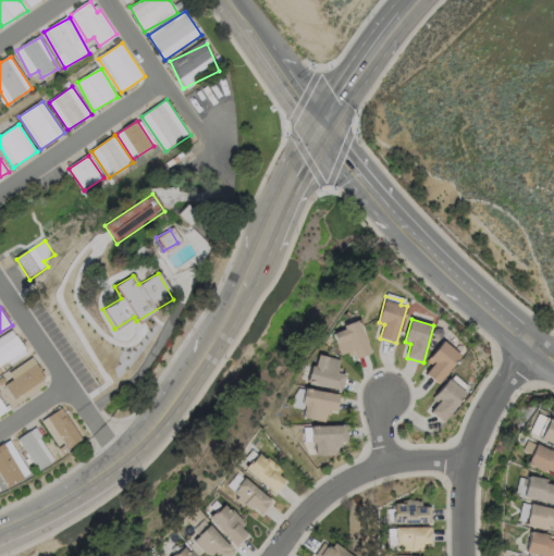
[(353,351),(356,359),(372,354),(360,322),(332,332),(342,356),(353,351)]
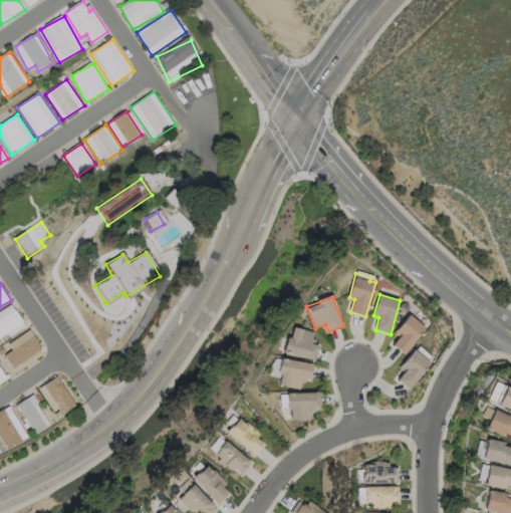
[(27,326),(12,304),(0,312),(0,338),(8,333),(11,338),(27,326)]
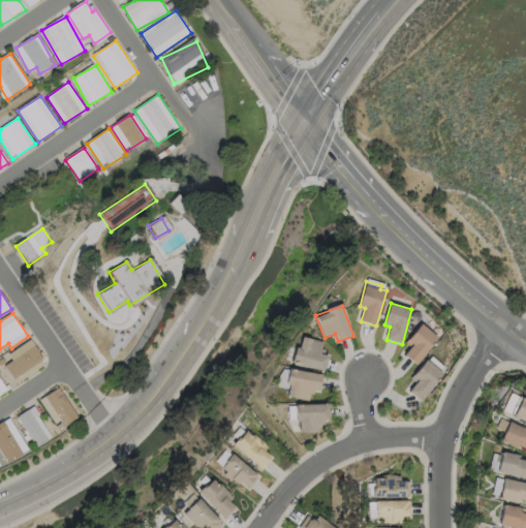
[(413,345),(404,356),(418,366),(439,338),(422,324),(408,341),(413,345)]
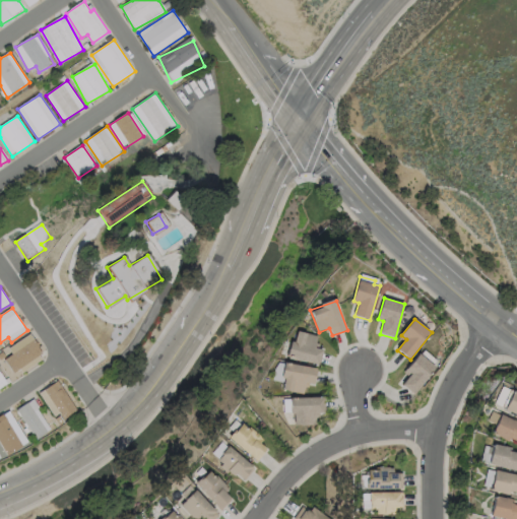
[(288,358),(320,365),(324,349),(316,347),(318,336),(295,331),(288,358)]
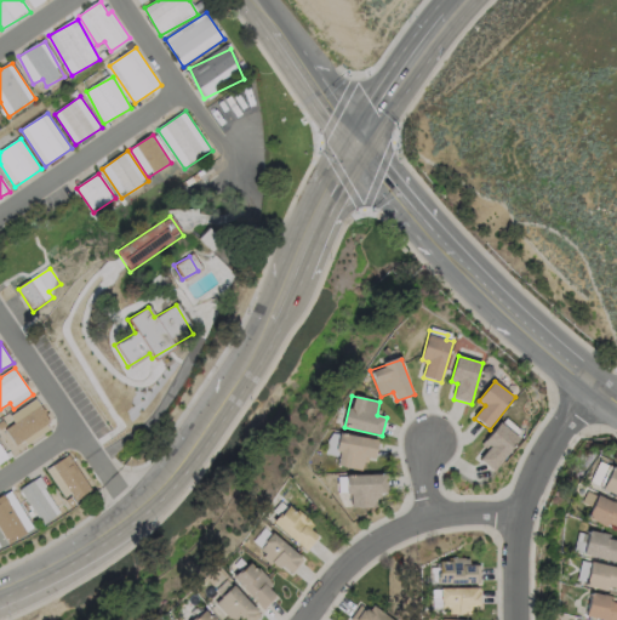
[(13,443),(51,426),(40,400),(11,415),(15,425),(7,428),(13,443)]
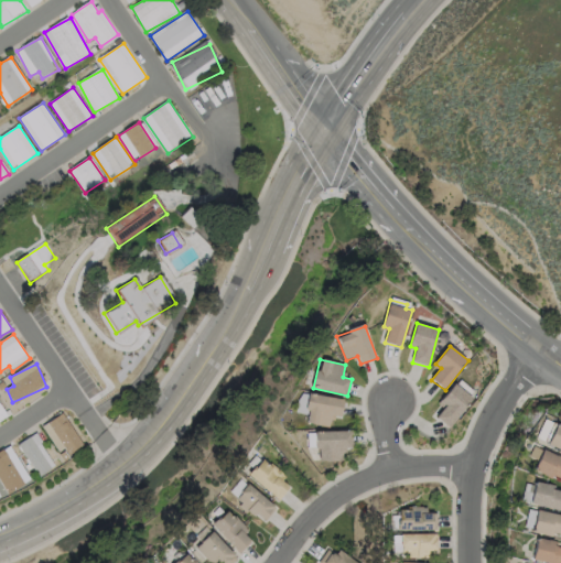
[(437,418),(450,429),(477,393),(460,379),(441,402),(446,407),(437,418)]
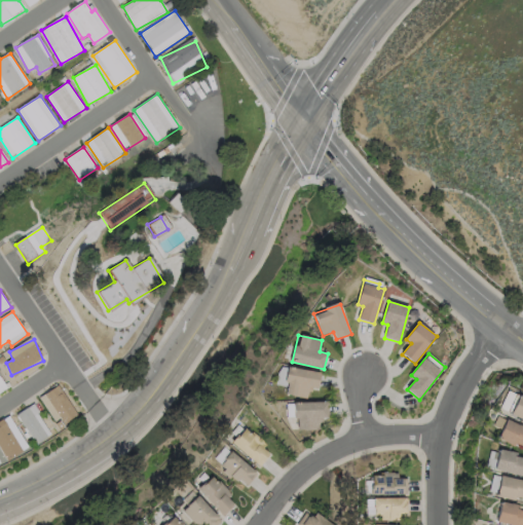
[(318,388),(321,373),(289,368),(285,395),(308,399),(309,387),(318,388)]
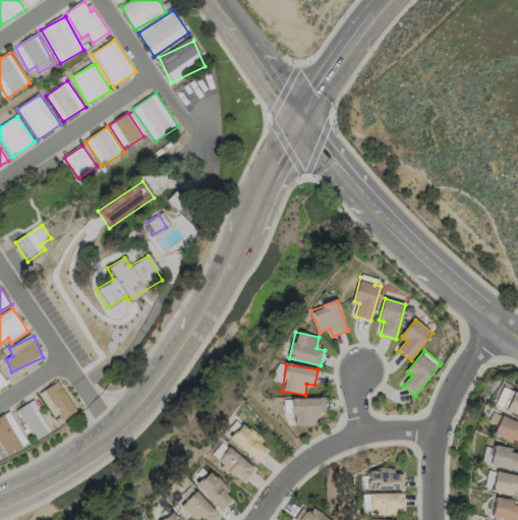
[(0,391),(8,387),(0,370),(0,391)]
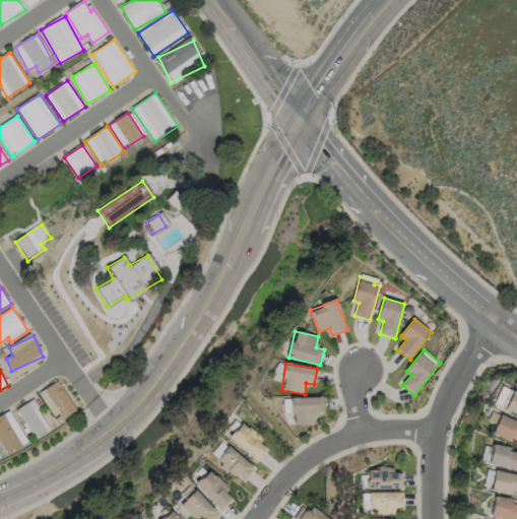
[(75,410),(60,382),(41,392),(56,420),(75,410)]
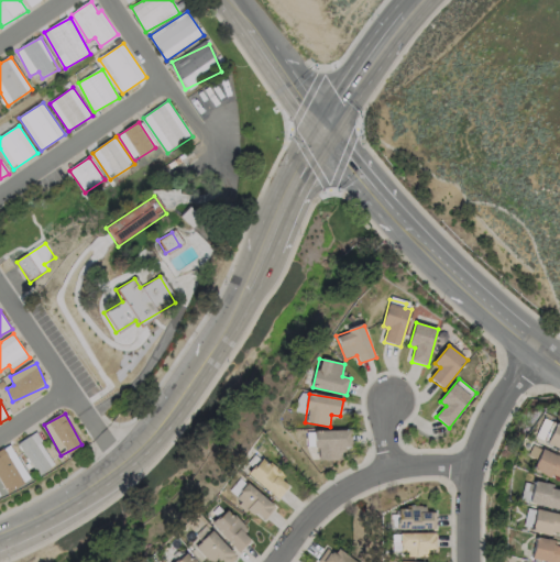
[(559,428),(553,426),(547,447),(559,450),(559,428)]
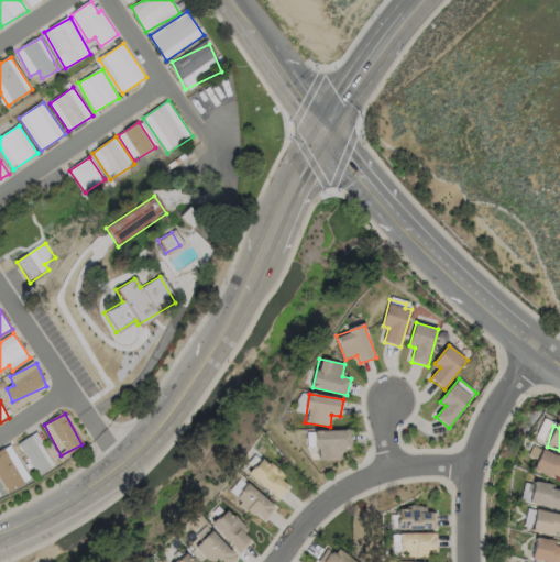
[(342,461),(342,448),(351,448),(351,431),(317,431),(317,461),(342,461)]
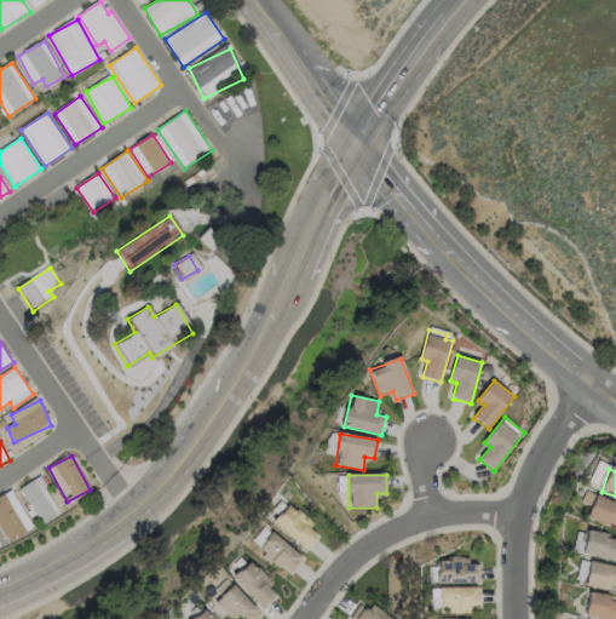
[(21,489),(44,525),(63,513),(40,477),(21,489)]
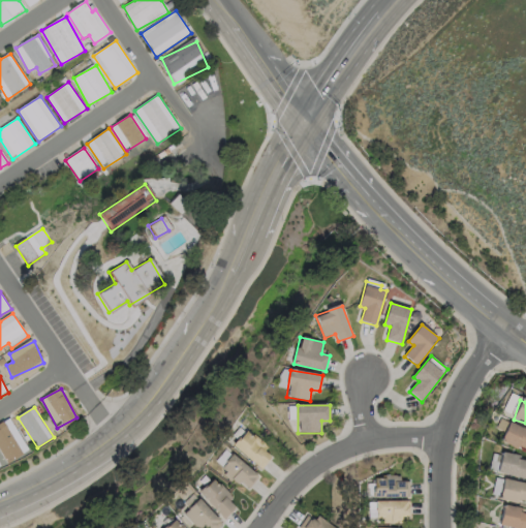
[(525,429),(507,424),(500,442),(519,448),(520,447),(525,449),(525,429)]
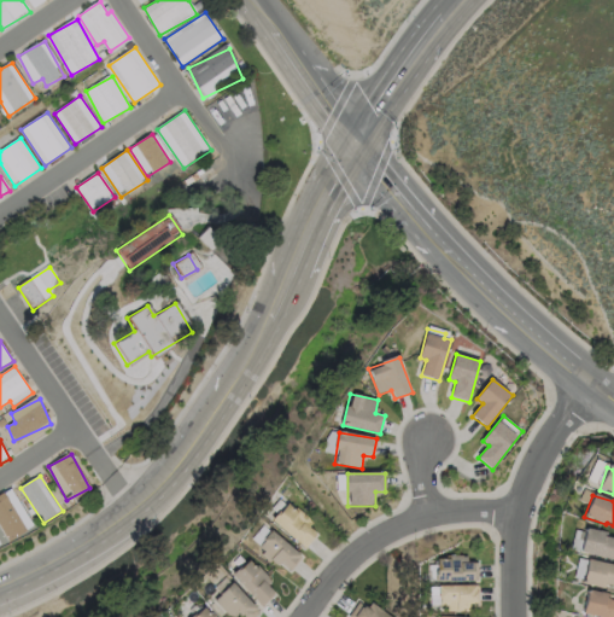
[(319,536),(288,505),(275,518),(304,549),(319,536)]
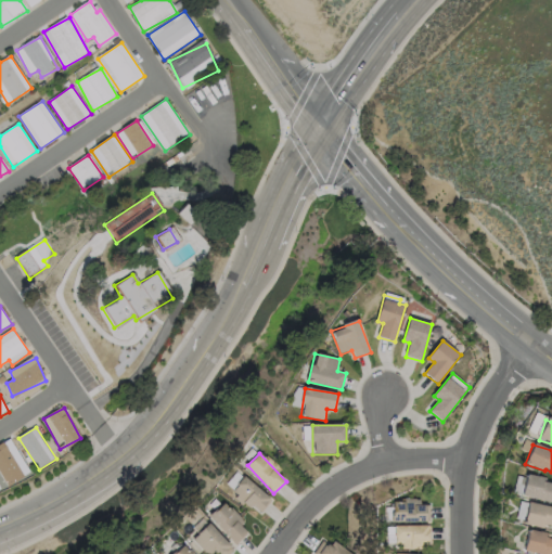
[(235,490),(244,476),(238,473),(229,486),(235,490)]
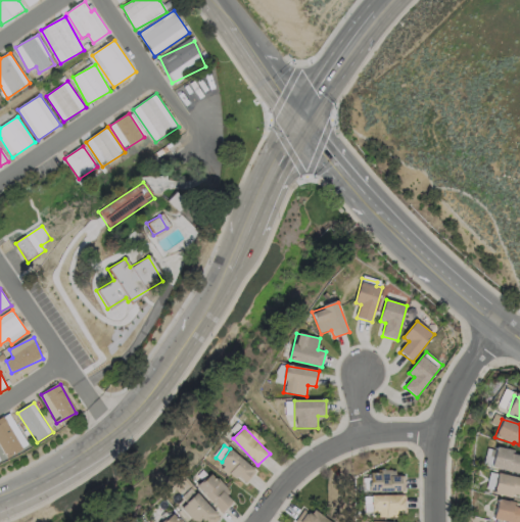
[(519,453),(497,448),(491,468),(519,473),(519,453)]
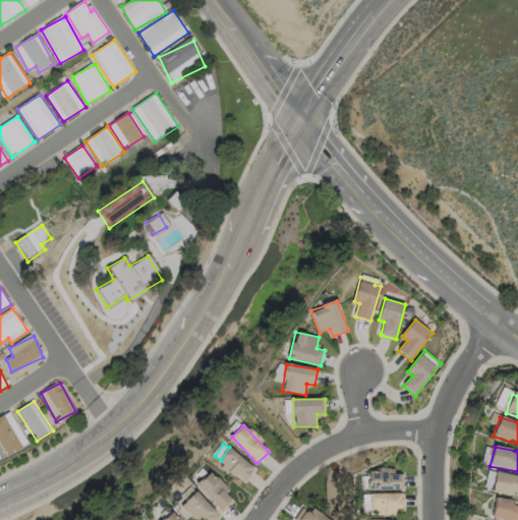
[(244,483),(256,469),(231,448),(219,462),(244,483)]
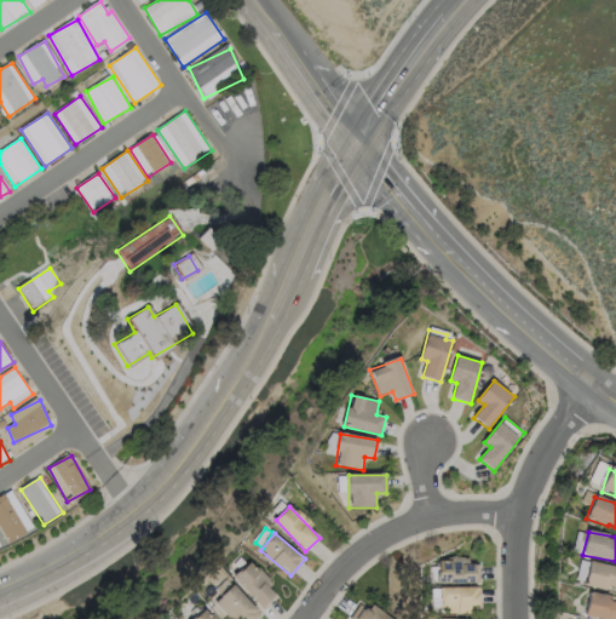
[(270,588),(274,584),(252,560),(235,577),(264,608),(277,596),(270,588)]
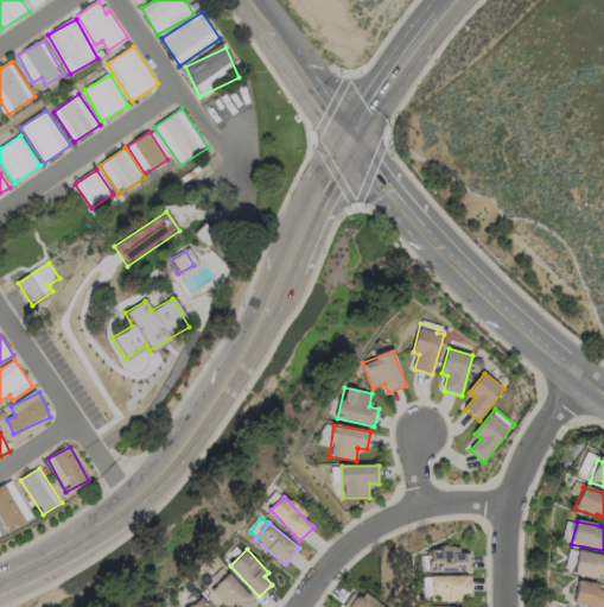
[(428,549),(428,573),(471,571),(471,554),(459,554),(459,549),(428,549)]
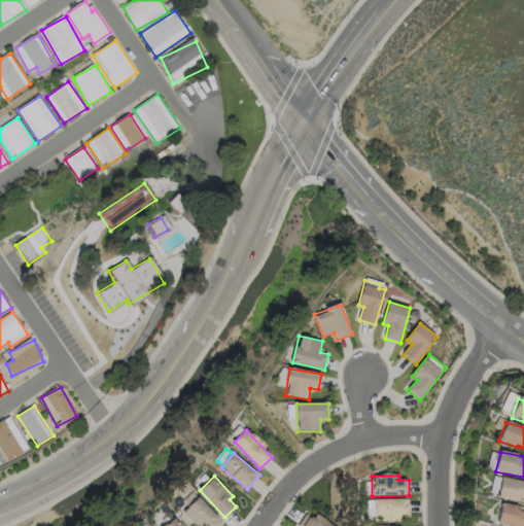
[(523,481),(502,478),(498,496),(523,500),(523,481)]
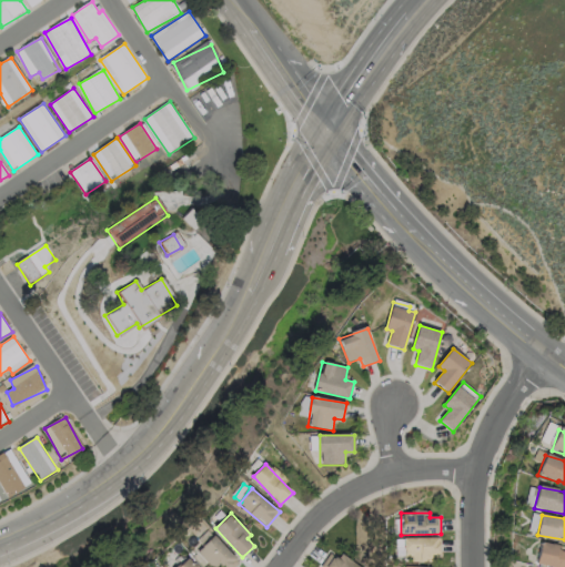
[(238,566),(241,564),(215,536),(198,552),(211,566),(220,566),(238,566)]
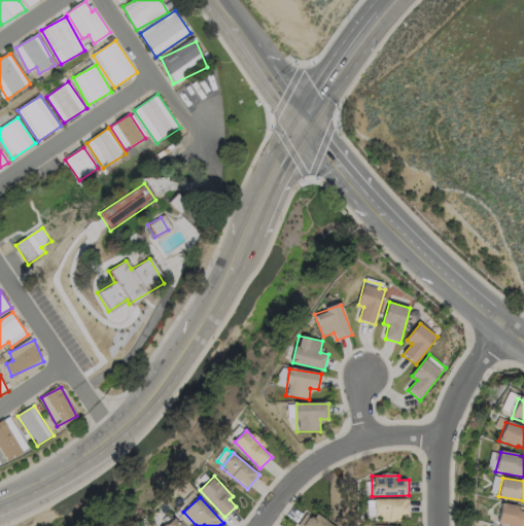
[(375,499),(375,520),(400,521),(400,515),(409,515),(410,500),(375,499)]
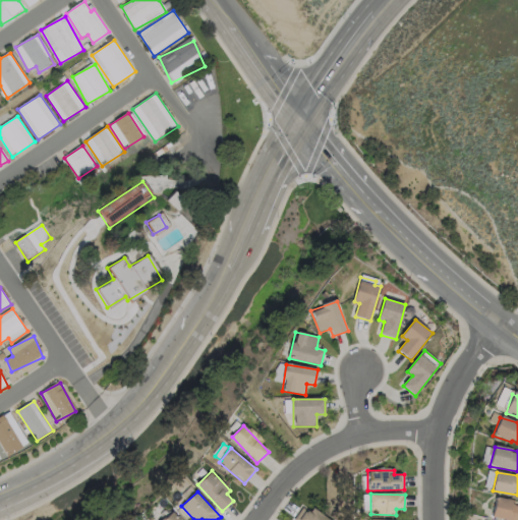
[(517,519),(517,503),(497,499),(493,518),(501,519),(517,519)]
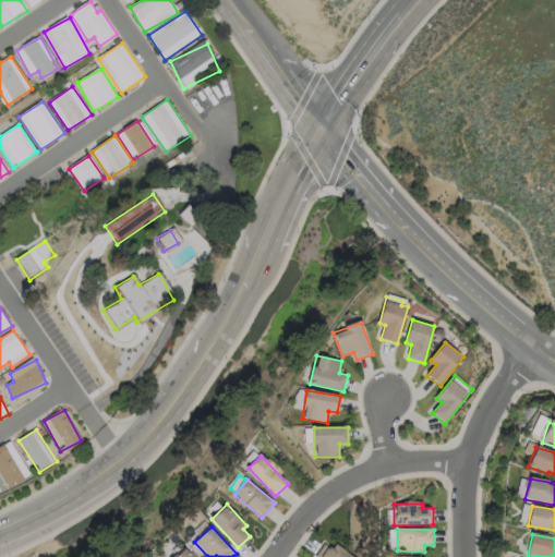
[(347,556),(328,542),(317,556),(347,556)]
